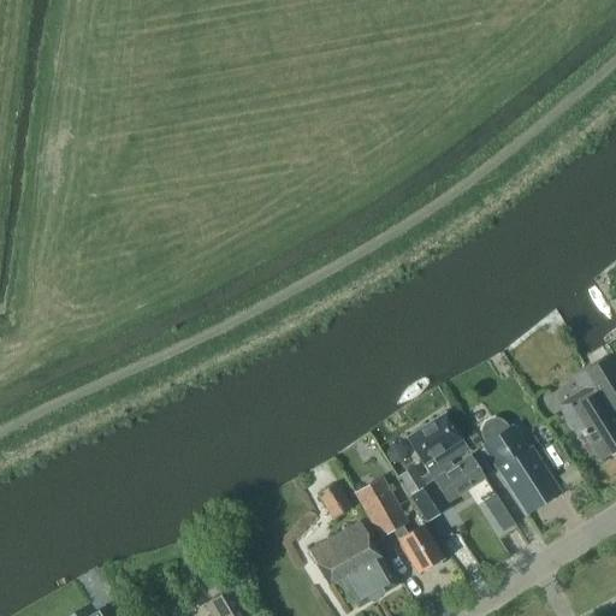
[(615,449),(615,418),(611,410),(615,408),(615,371),(608,357),(576,377),(590,397),(567,412),(570,416),(566,420),(576,436),(580,433),(582,437),(585,436),(599,460),(615,449)]
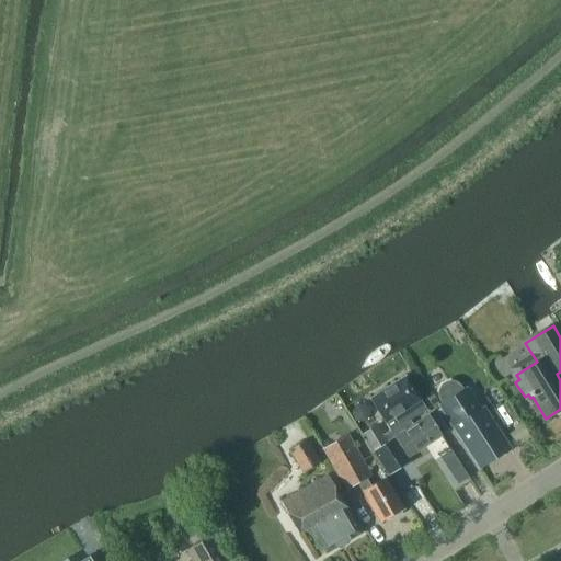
[(413,425),(410,420),(426,409),(405,376),(369,399),(389,430),(381,435),(375,425),(363,433),(374,449),(375,449),(413,425)]
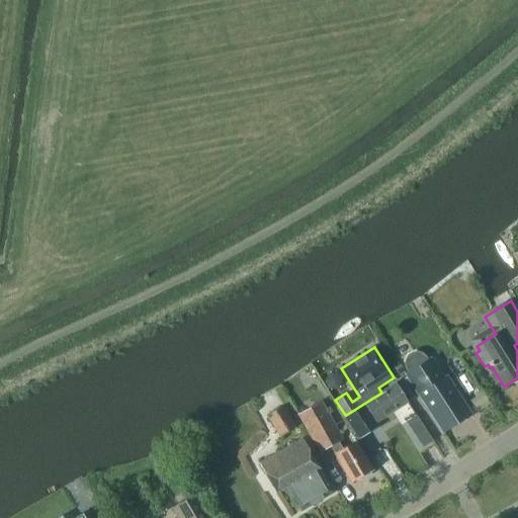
[(428,361),(425,357),(421,353),(416,352),(411,352),(406,355),(404,360),(403,366),(405,371),(407,374),(405,376),(441,433),(467,414),(448,382),(445,384),(429,360),(428,361)]
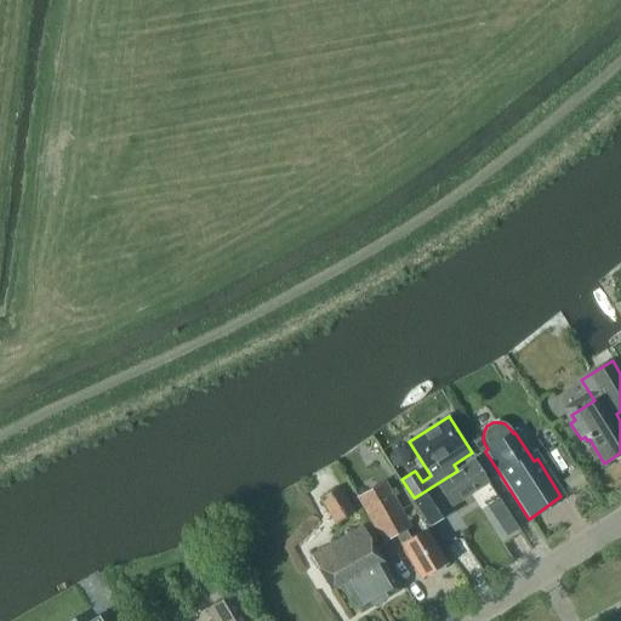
[(488,482),(474,460),(457,471),(415,497),(433,524),(454,510),(451,506),(468,494),(479,511),(499,499),(488,482)]
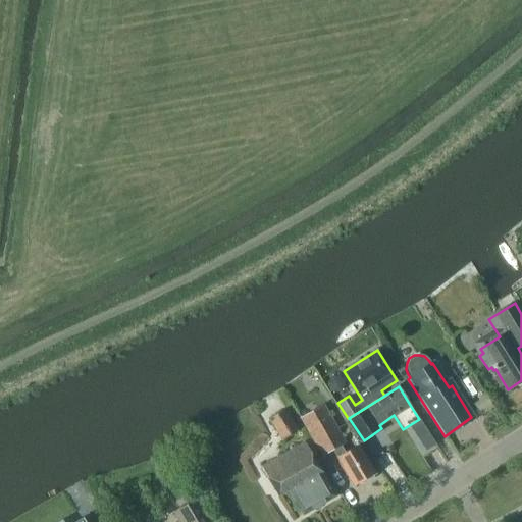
[(345,453),(341,446),(346,442),(324,405),(300,419),(321,457),(332,450),(354,486),(375,474),(358,445),(345,453)]
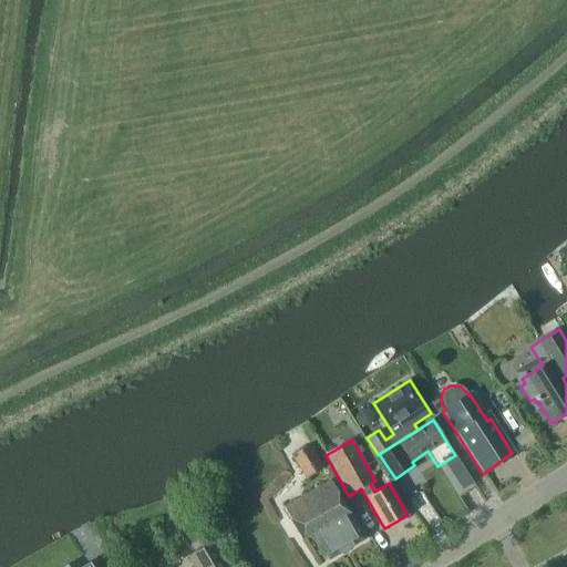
[(306,478),(323,468),(308,445),(291,455),(306,478)]
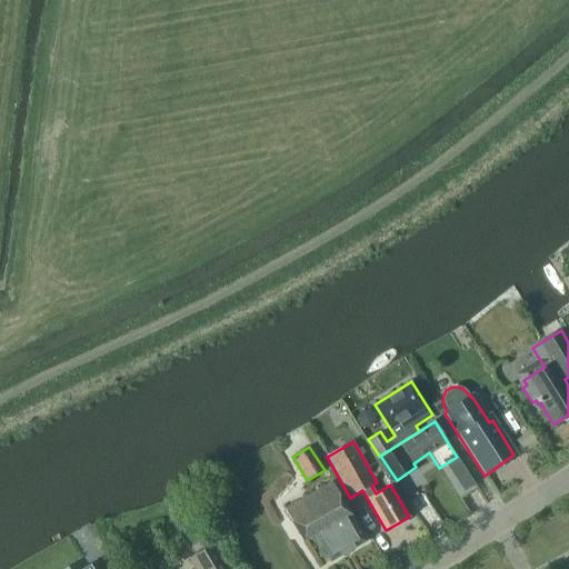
[(457,483),(463,492),(475,486),(468,476),(457,483)]
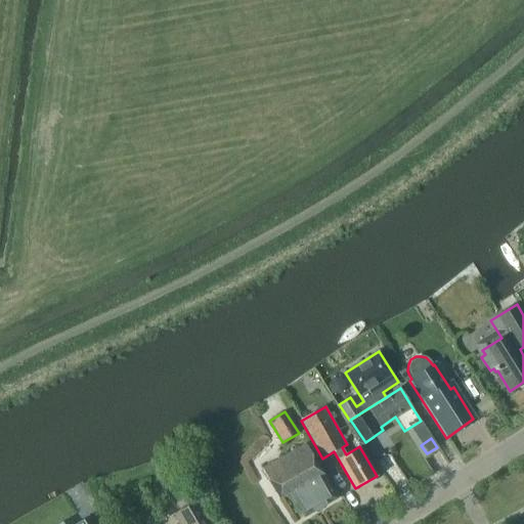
[(337,498),(322,474),(322,473),(306,444),(263,469),(279,497),(290,492),(304,517),(337,498)]
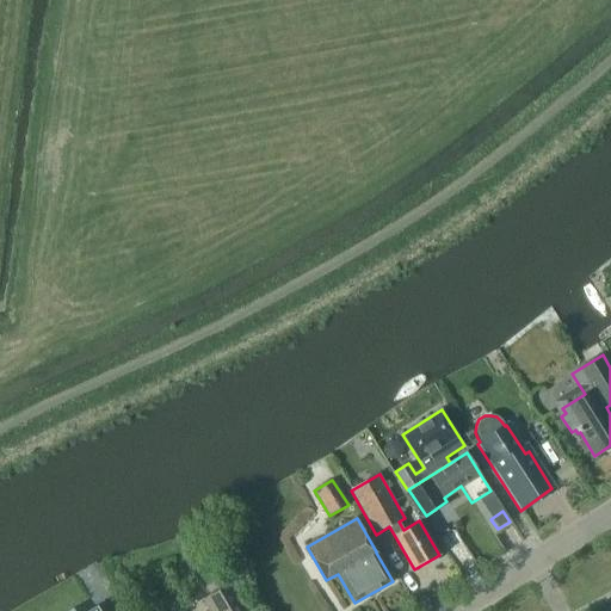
[(246,610),(248,610),(233,584),(204,599),(210,610),(246,610)]
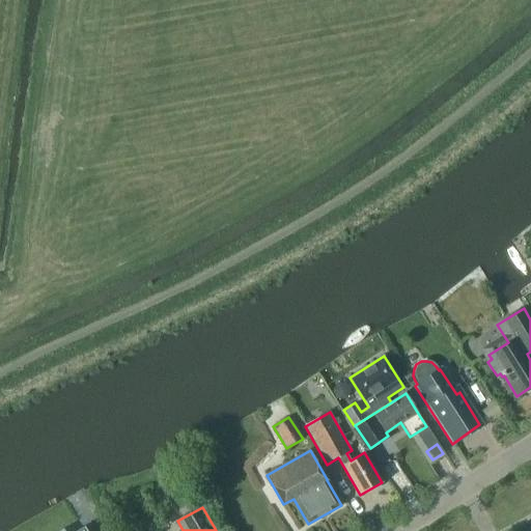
All buildings are outlined.
